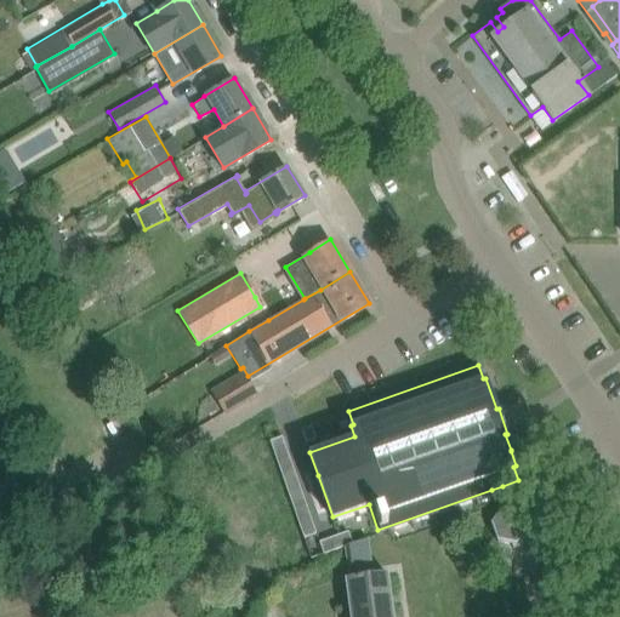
[(256,390),(248,376),(243,367),(240,369),(210,388),(211,390),(223,411),(256,390)]
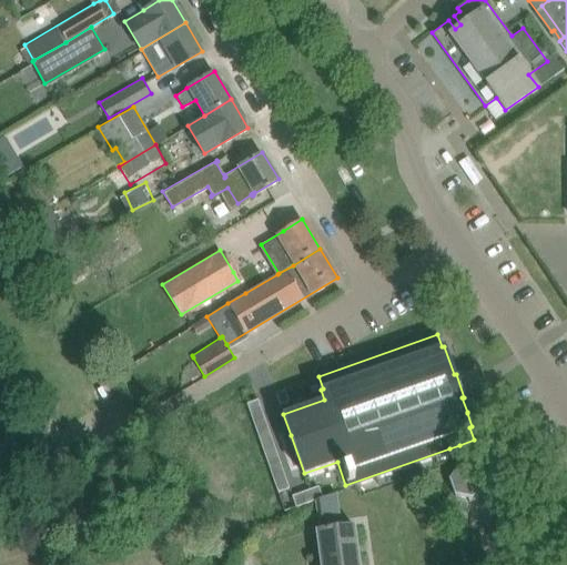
[(284,389),(275,392),(280,403),(289,400),(284,389)]
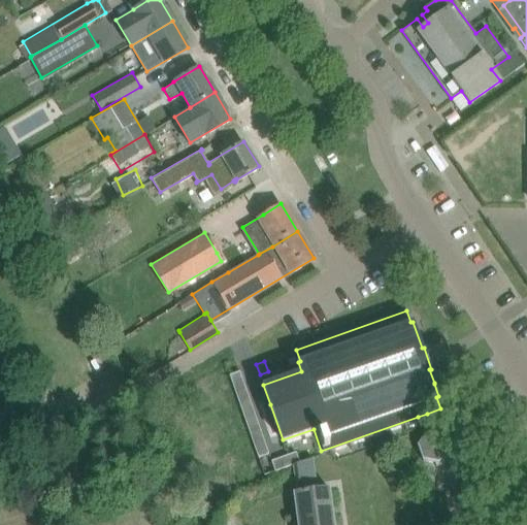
[(239,369),(229,373),(232,382),(242,378),(239,369)]
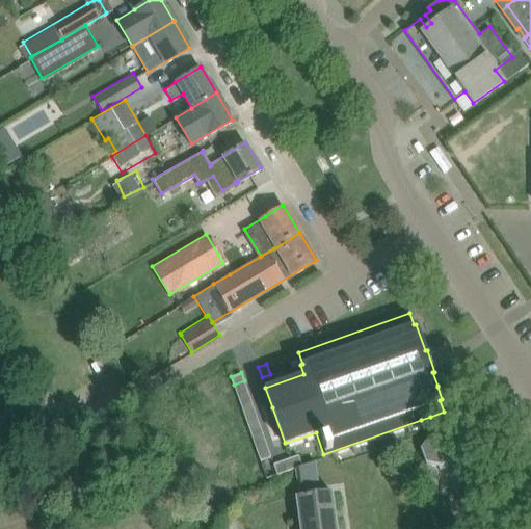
[(244,380),(234,385),(236,393),(247,389),(244,380)]
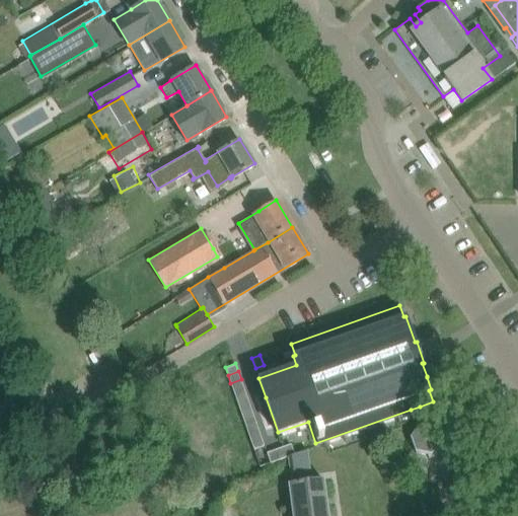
[(241,379),(230,383),(233,391),(243,387),(241,379)]
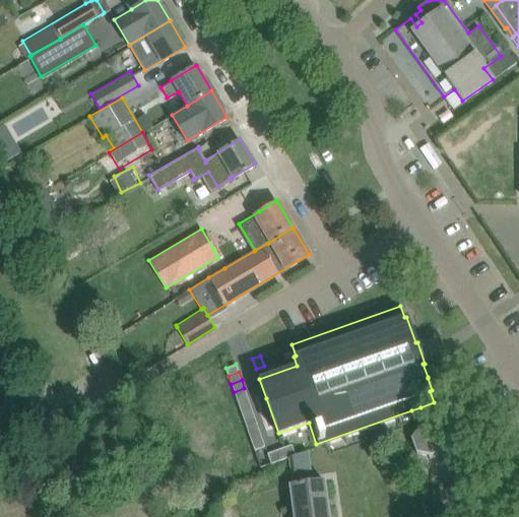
[(244,388),(234,392),(237,400),(247,396),(244,388)]
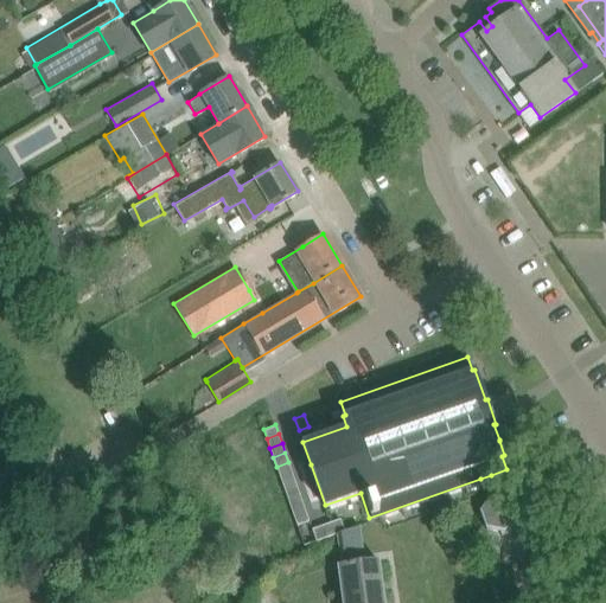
[(288,462),(276,467),(280,475),(292,472),(288,462)]
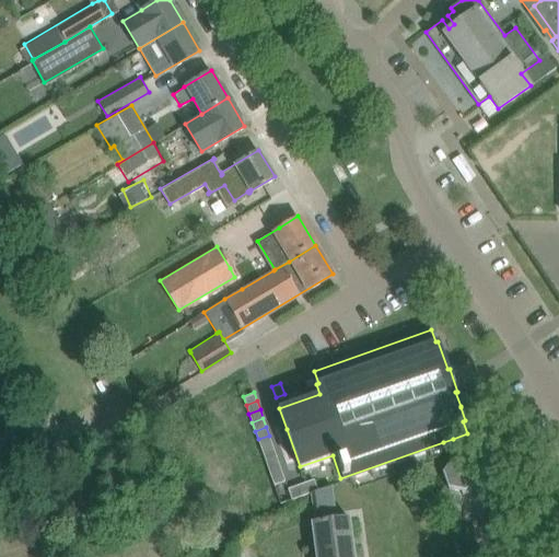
[(0,464),(14,448),(1,438),(2,437),(0,434),(0,464)]
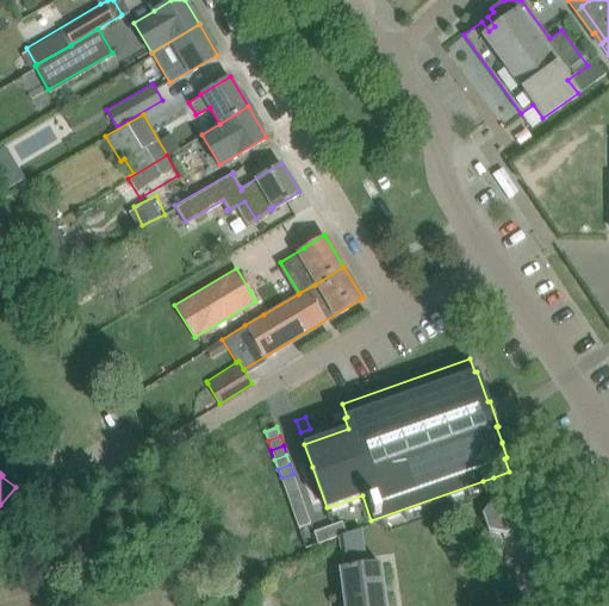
[(293,474),(281,478),(285,487),(297,483),(293,474)]
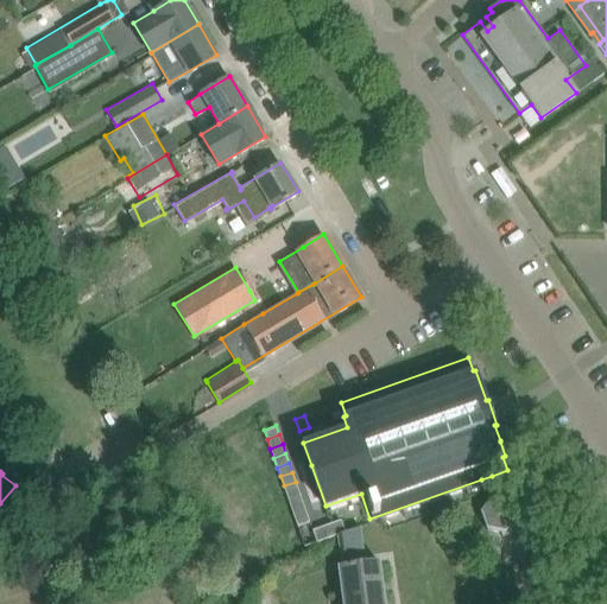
[(296,482),(284,485),(286,495),(299,491),(296,482)]
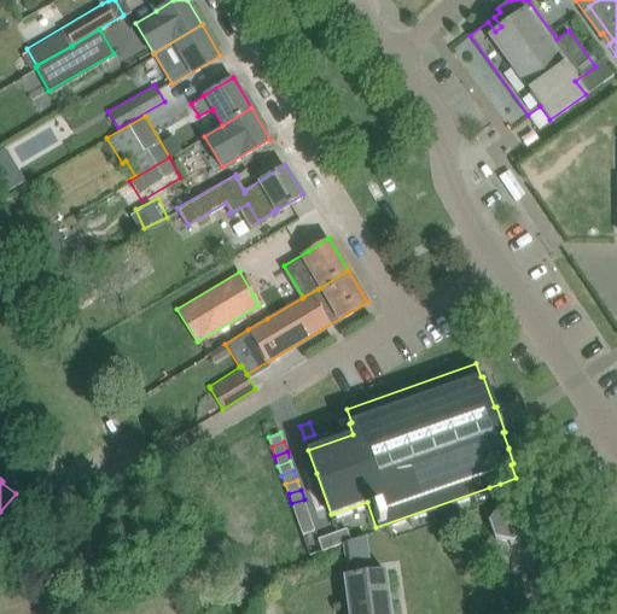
[(507,498),(493,503),(493,506),(495,506),(496,508),(488,518),(494,536),(508,538),(511,543),(518,541),(517,536),(527,525),(519,507),(507,504),(507,502),(508,501),(507,498)]
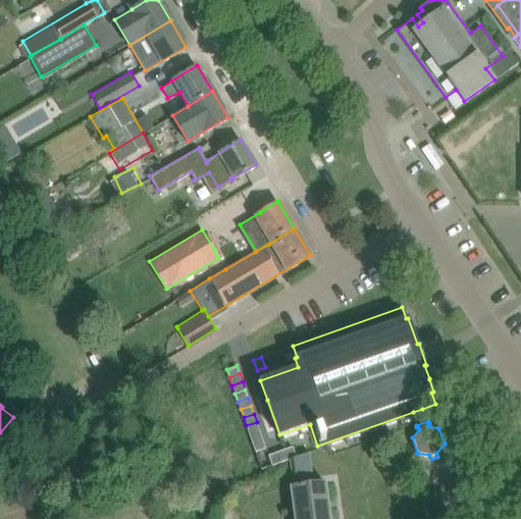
[(257,422),(246,425),(249,433),(259,430),(257,422)]
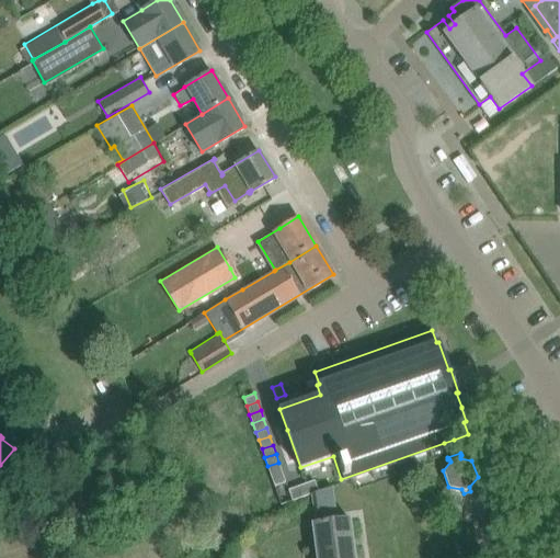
[(278,463),(267,466),(271,475),(282,471),(278,463)]
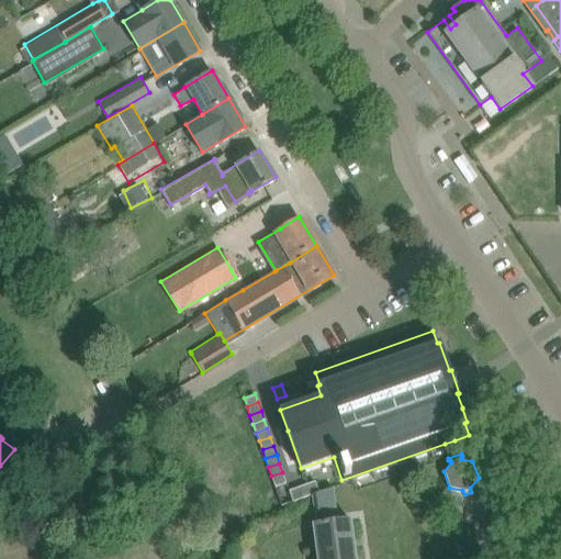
[(282,472),(271,476),(275,484),(285,481),(282,472)]
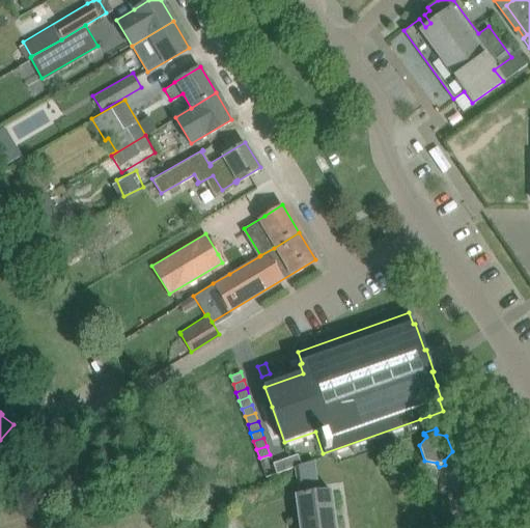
[(298,453),(289,455),(293,467),(301,464),(298,453)]
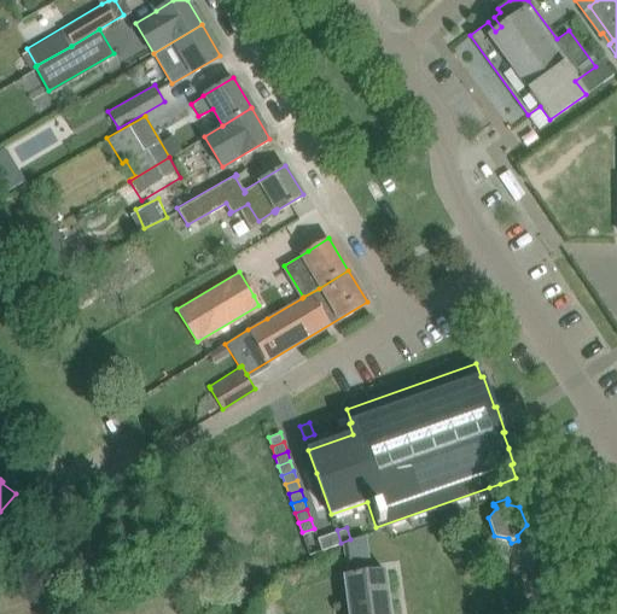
[(336,530),(327,533),(331,545),(337,544),(341,543),(337,530),(336,530)]
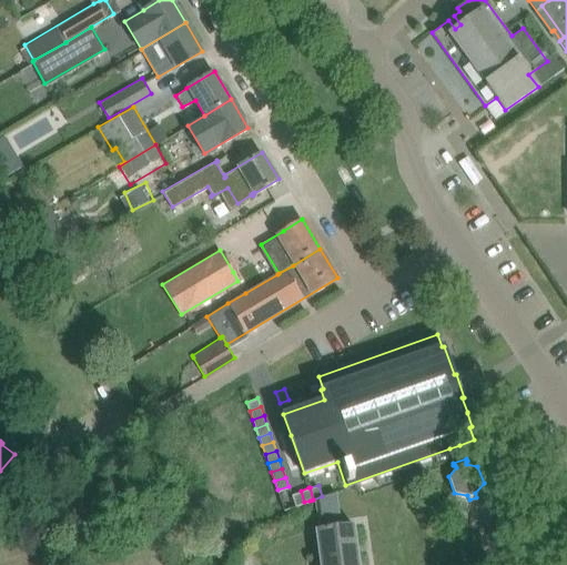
[(301,491),(292,494),(295,505),(304,502),(301,491)]
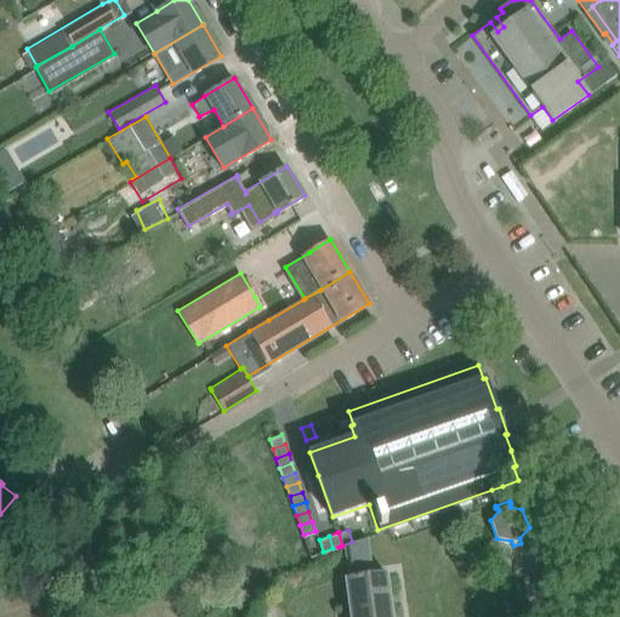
[(345,578),(350,616),(393,616),(388,572),(373,573),(368,538),(345,546),(350,578),(345,578)]
